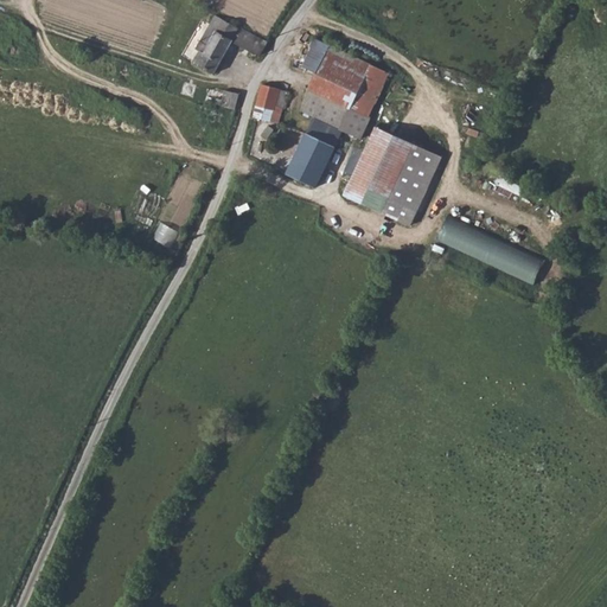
[(193,62),(212,76),(232,42),(237,45),(257,59),(267,43),(227,18),(224,20),(216,16),(196,49),(199,52),(193,62)]
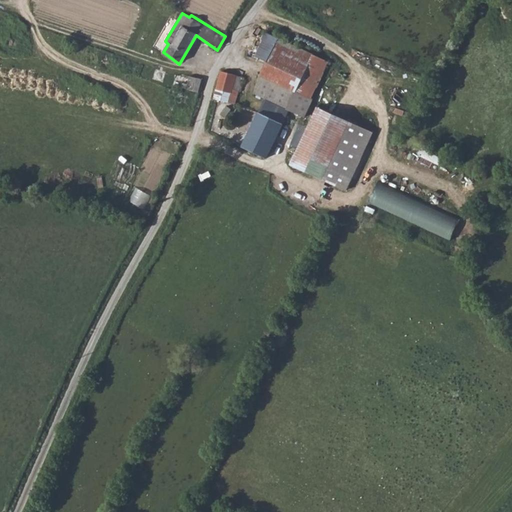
[(295,90),(312,55),(266,34),(254,57),(267,63),(261,75),(295,90)]
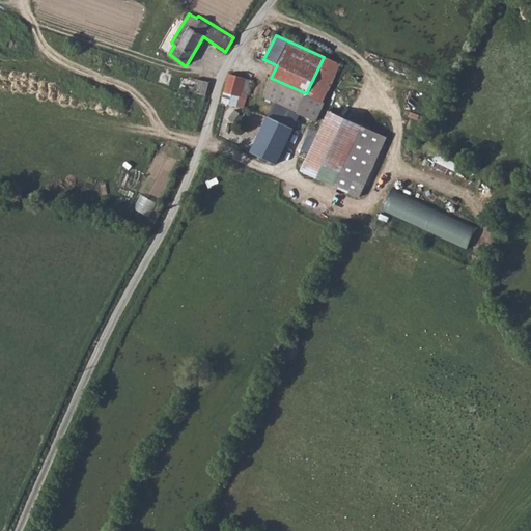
[(203,44),(223,56),(225,52),(207,39),(203,44)]
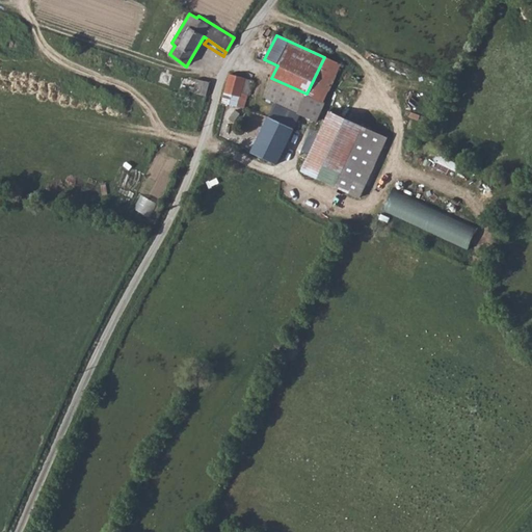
[(340,63),(324,57),(307,94),(271,78),(263,96),(275,102),(268,116),(292,128),(299,113),(316,120),(324,102),(322,102),(340,63)]
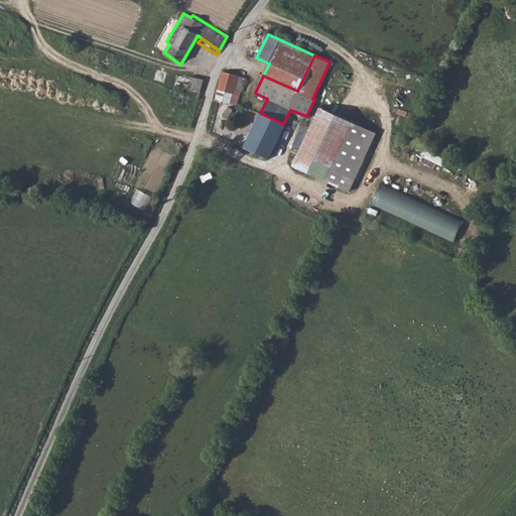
[(221,74),(215,101),(229,104),(232,92),(242,93),(246,79),(221,74)]
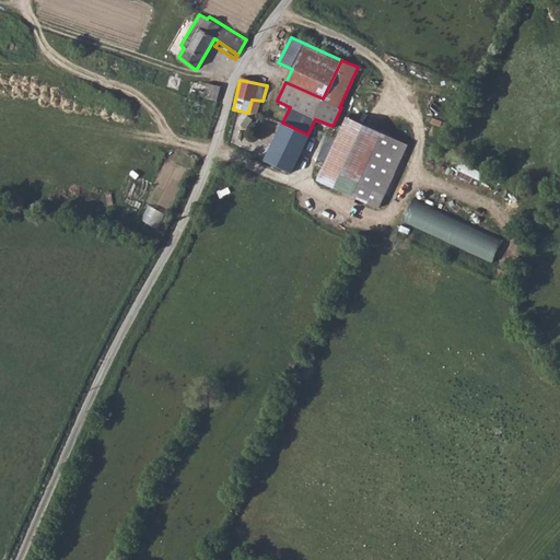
[(220,89),(206,83),(201,98),(214,103),(220,89)]
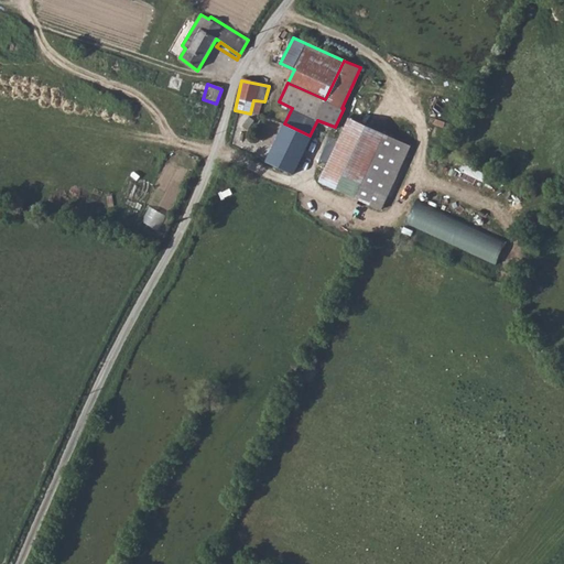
[(384,208),(412,143),(349,117),(321,182),(384,208)]
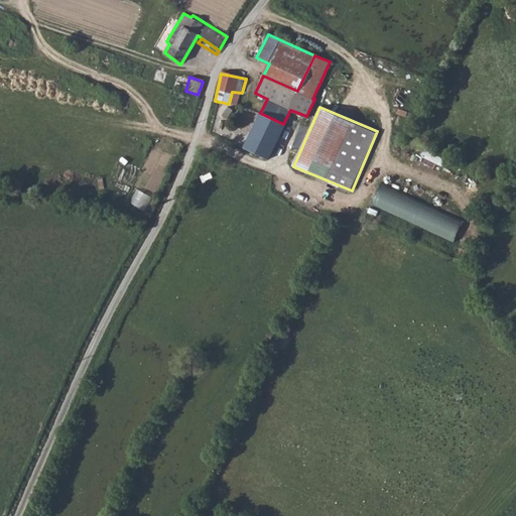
[(266,158),(283,124),(260,113),(244,147),(266,158)]
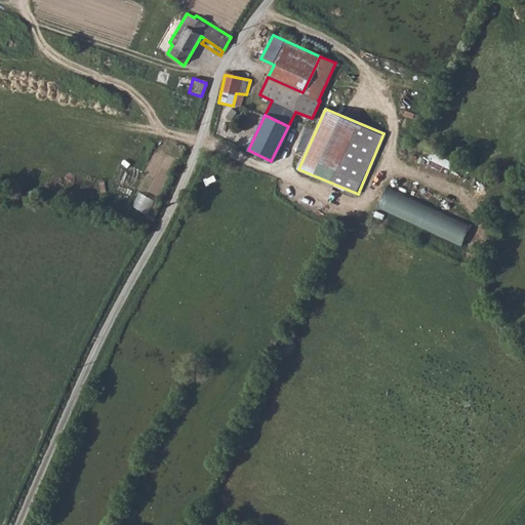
[(431,152),(426,166),(454,176),(459,162),(431,152)]
